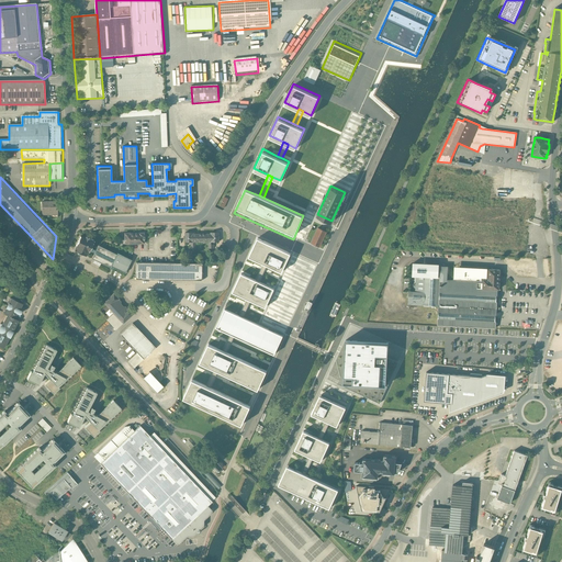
[(59,199),(42,199),(42,214),(59,214),(59,199)]
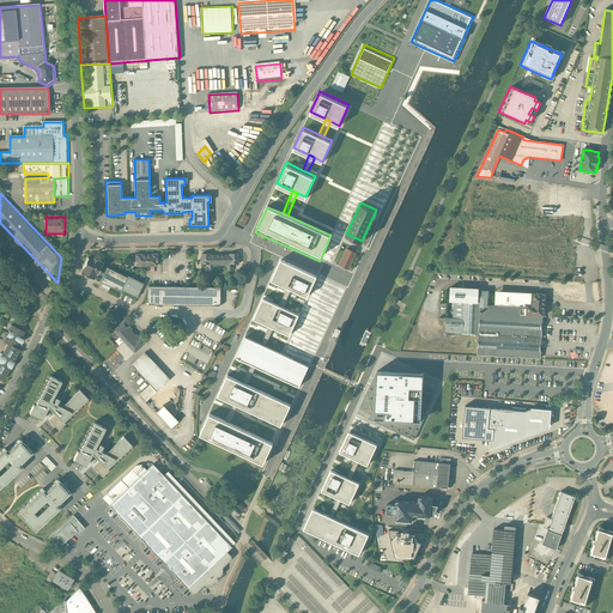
[(346,248),(339,266),(350,269),(356,253),(346,248)]
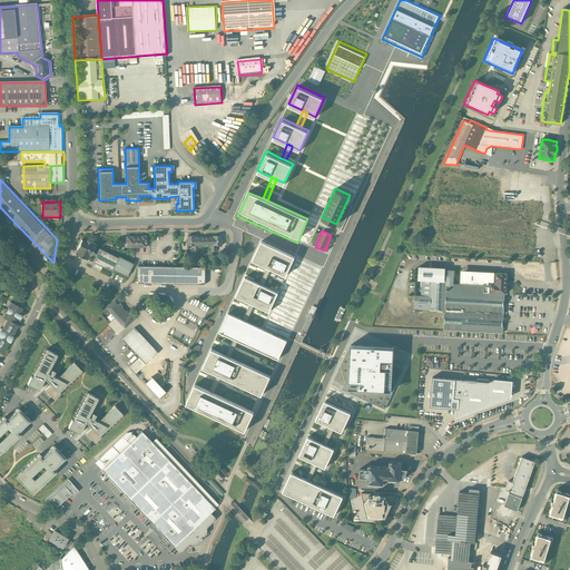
[(140,237),(131,237),(131,236),(126,236),(126,241),(126,243),(127,247),(146,247),(146,243),(146,239),(146,236),(140,236),(140,237)]
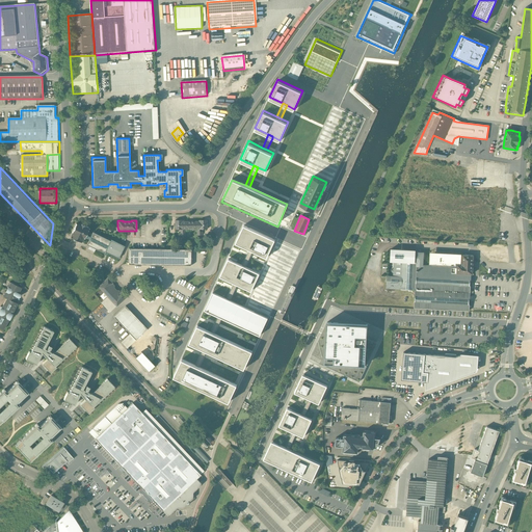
[(183,220),(176,220),(176,229),(208,229),(207,220),(200,220),(200,221),(183,221),(183,220)]
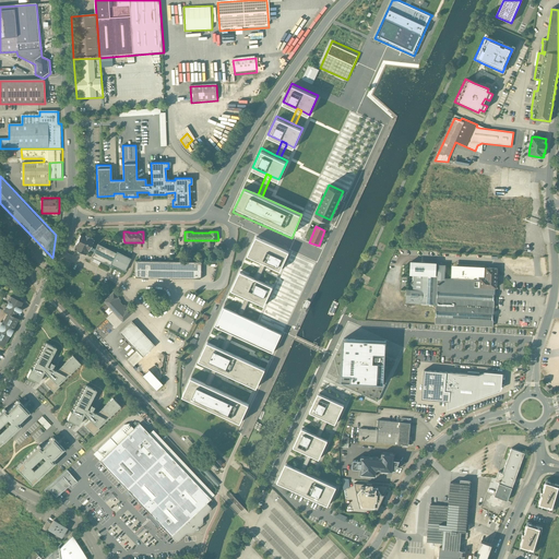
[(257,234),(248,252),(262,259),(266,261),(278,266),(281,268),(289,249),(257,234)]
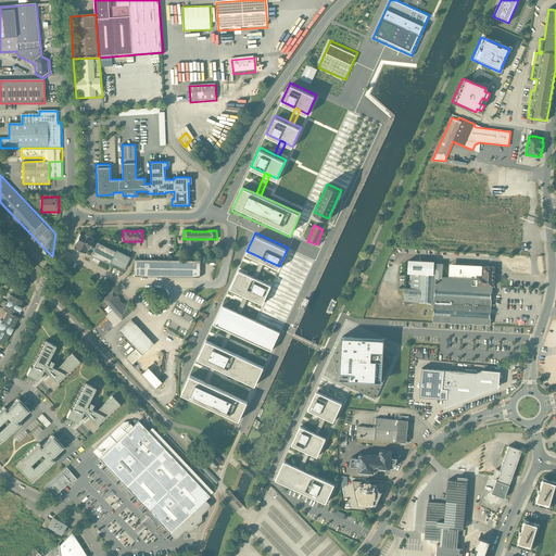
[(93,238),(85,234),(84,236),(79,234),(75,242),(76,242),(74,248),(85,253),(87,248),(88,249),(88,248),(93,251),(91,256),(109,265),(110,264),(124,270),(130,257),(116,250),(115,251),(98,242),(95,248),(90,245),(93,238)]
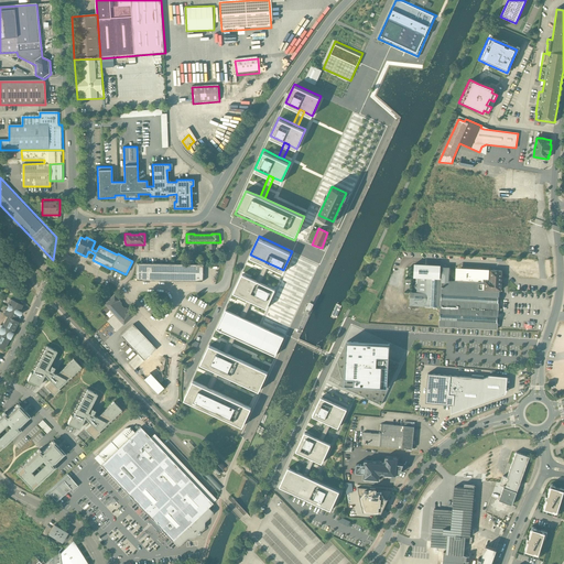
[(269,263),(264,261),(259,272),(257,278),(261,280),(263,274),(269,263)]
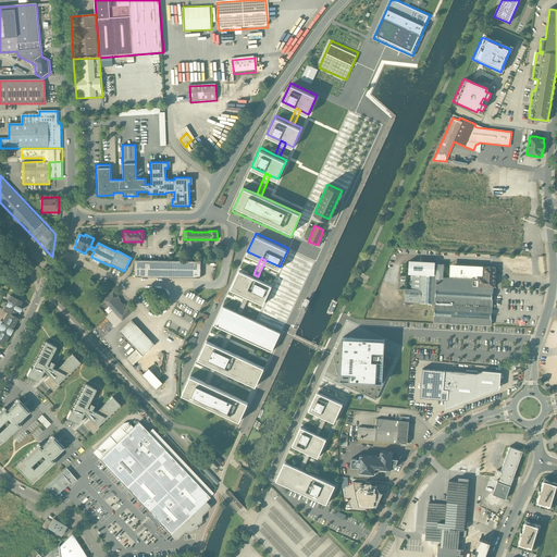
[(200,261),(135,260),(134,276),(200,279),(200,261)]
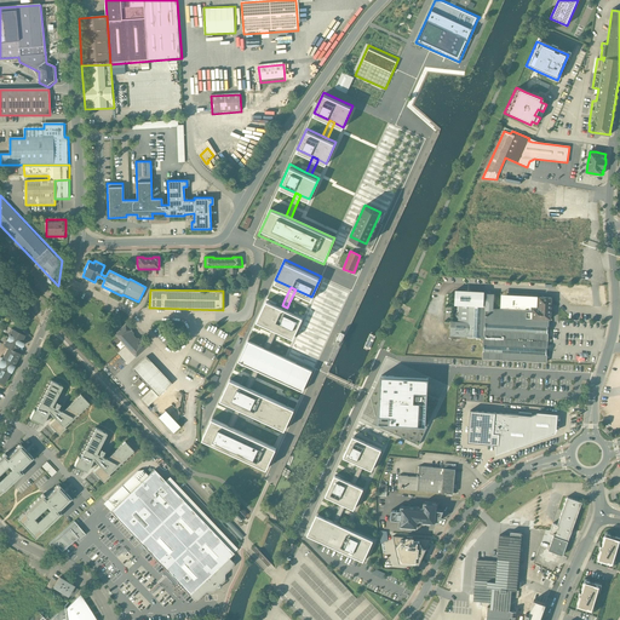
[(494,310),(494,296),(484,296),(484,293),(455,292),(454,314),(458,314),(458,322),(449,322),(448,338),(484,340),(483,361),(547,365),(551,300),(501,297),(500,310),(494,310)]
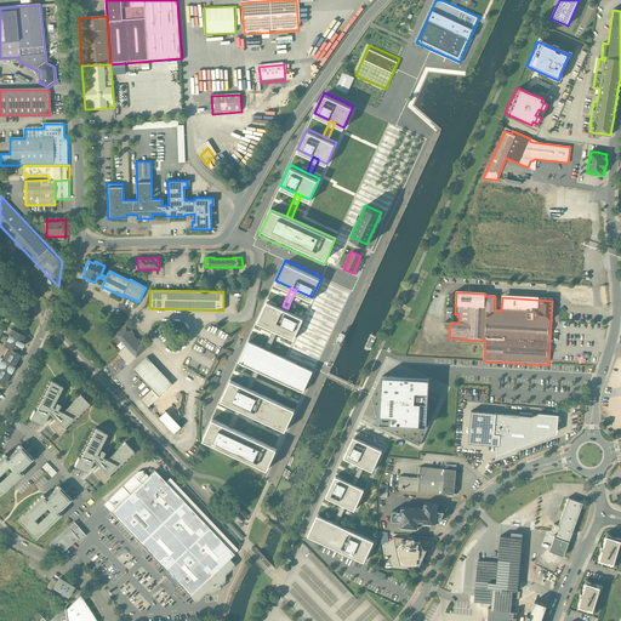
[(267,298),(257,319),(273,326),(278,329),(291,335),(294,336),(303,315),(301,314),(288,308),(283,306),(267,298)]
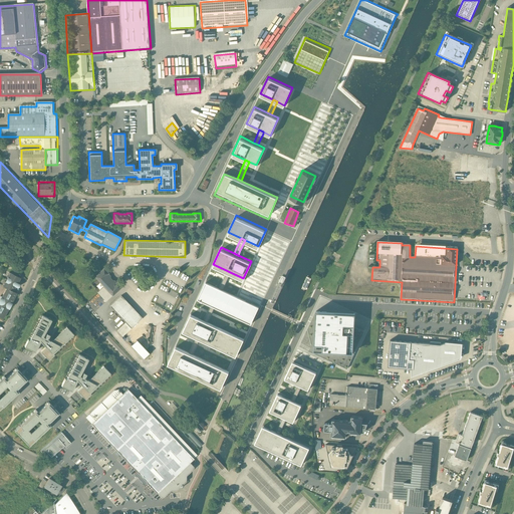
[(112,282),(108,278),(109,276),(108,274),(108,273),(104,268),(95,277),(103,286),(97,292),(106,301),(121,287),(116,282),(116,283),(114,281),(112,282)]
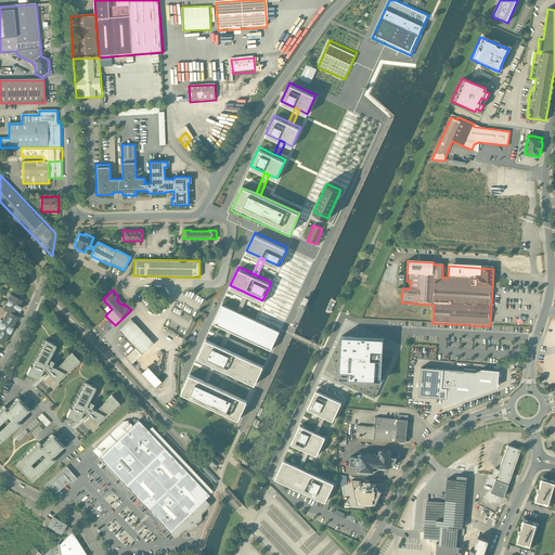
[(248,294),(244,292),(240,302),(236,307),(241,309),(243,304),(248,294)]
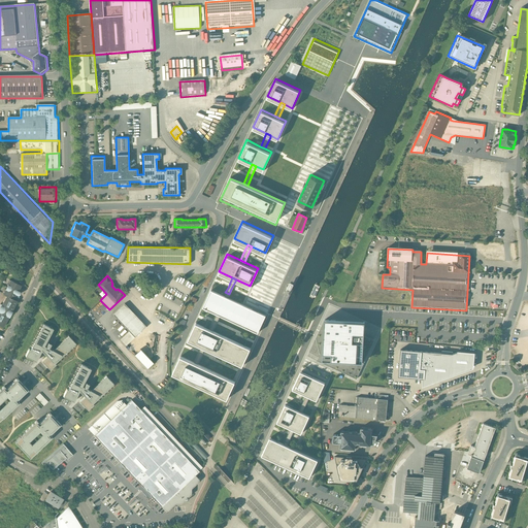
[(7,296),(1,307),(0,306),(0,307),(0,325),(3,327),(9,317),(11,312),(17,301),(13,299),(17,294),(18,295),(20,292),(18,291),(21,286),(10,281),(3,294),(7,296)]
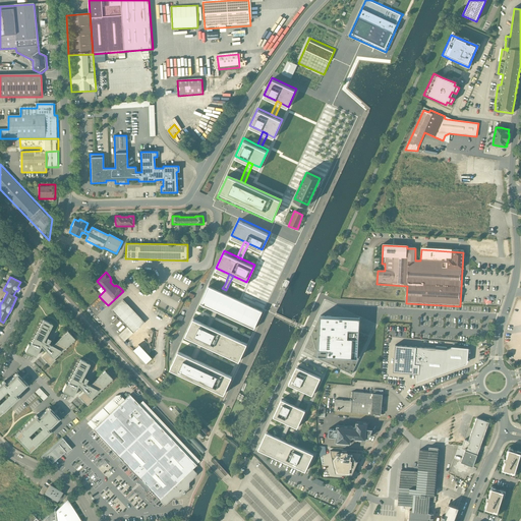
[(209,282),(200,300),(214,306),(218,307),(255,325),(263,307),(251,301),(237,295),(226,290),(222,288),(209,282)]
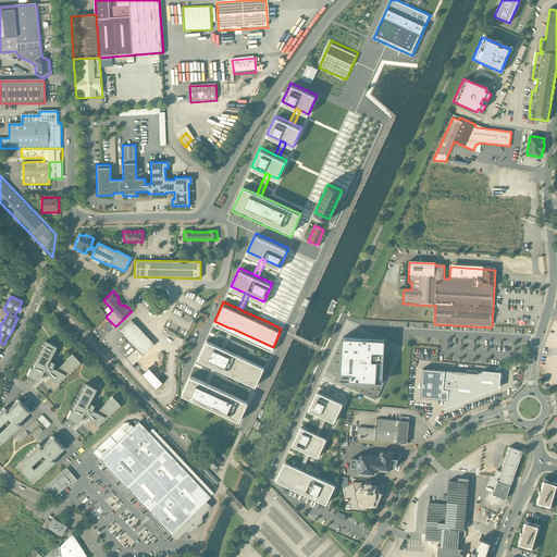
[(155,345),(132,320),(119,332),(136,349),(143,356),(155,345)]
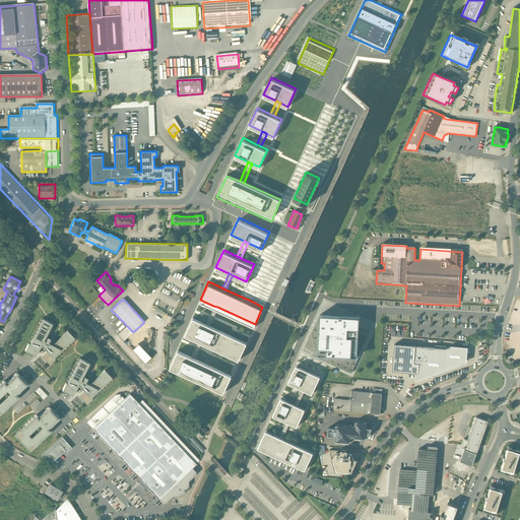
[(217,307),(213,306),(209,315),(207,320),(210,322),(213,317),(217,307)]
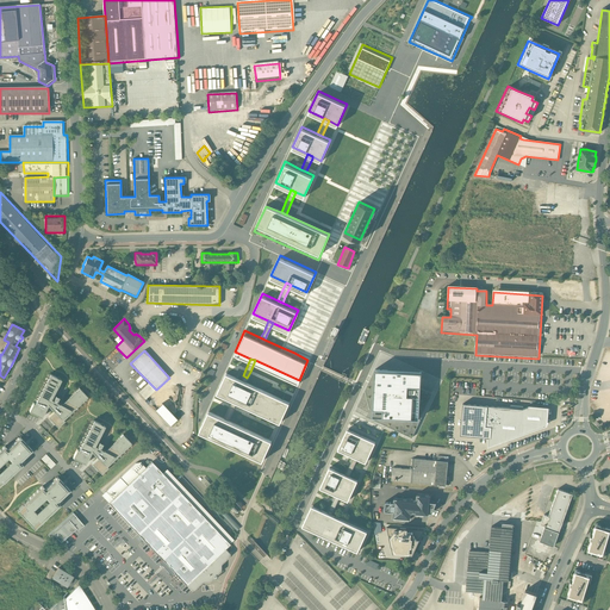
[(374,366),(355,408),(412,434),(431,391),(421,386),(422,369),(374,366)]
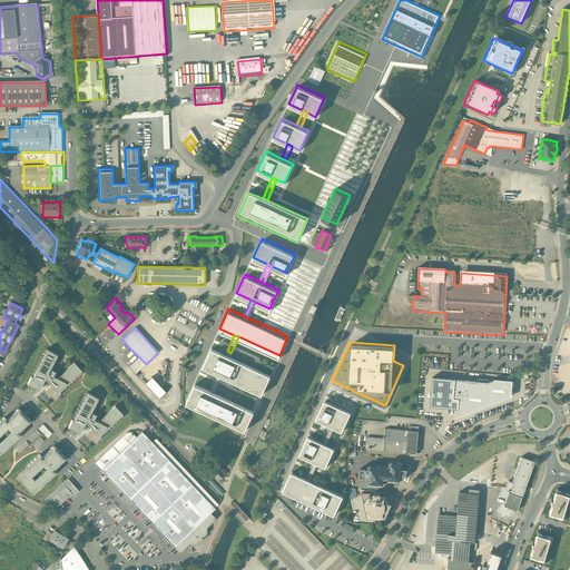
[(212,344),(203,363),(218,370),(222,372),(259,390),(263,391),(266,385),(272,372),(231,353),(227,351),(212,344)]
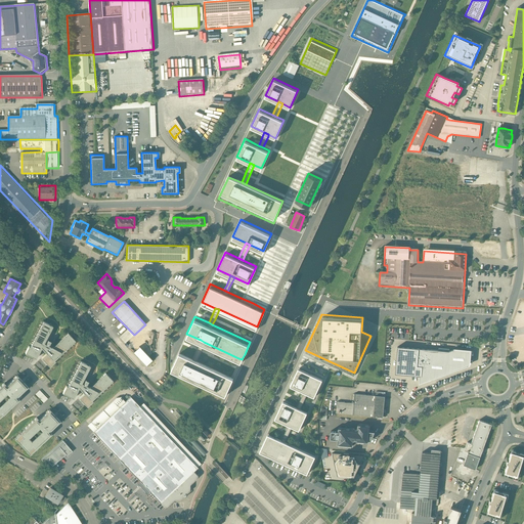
[(51,341),(48,340),(46,344),(44,343),(52,326),(43,321),(30,347),(29,346),(26,353),(36,358),(41,348),(44,351),(47,353),(42,358),(50,366),(55,361),(54,360),(75,341),(69,333),(53,347),(51,346),(49,346),(51,341)]
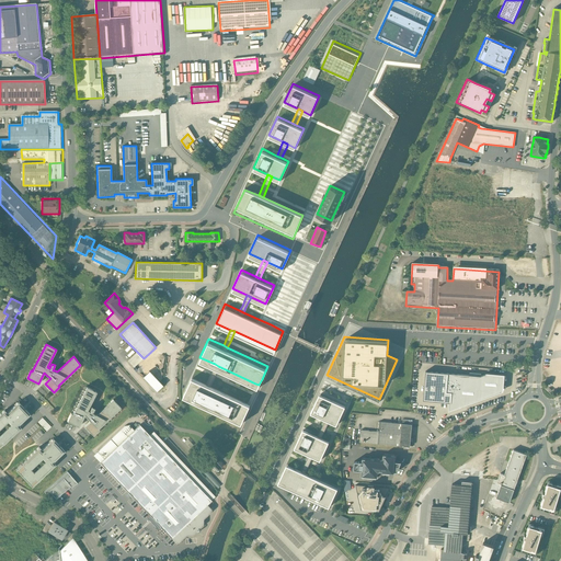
[(137,352),(128,361),(135,367),(144,358),(137,352)]
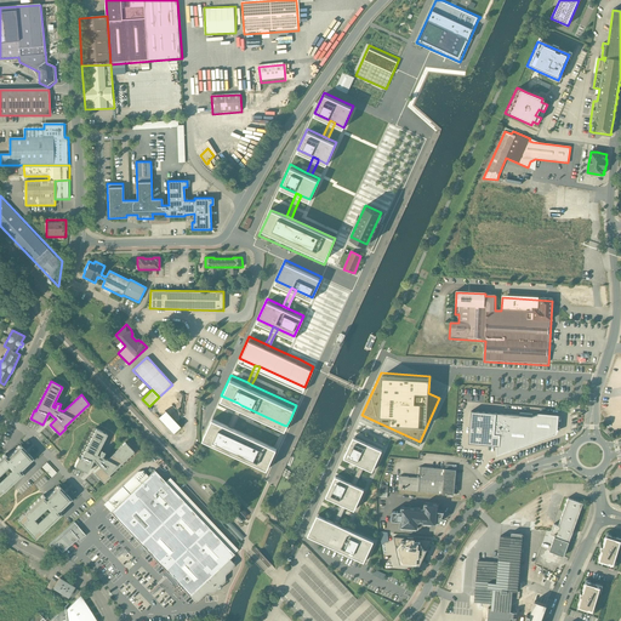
[(241,405),(238,403),(232,415),(229,421),(233,423),(235,417),(241,405)]
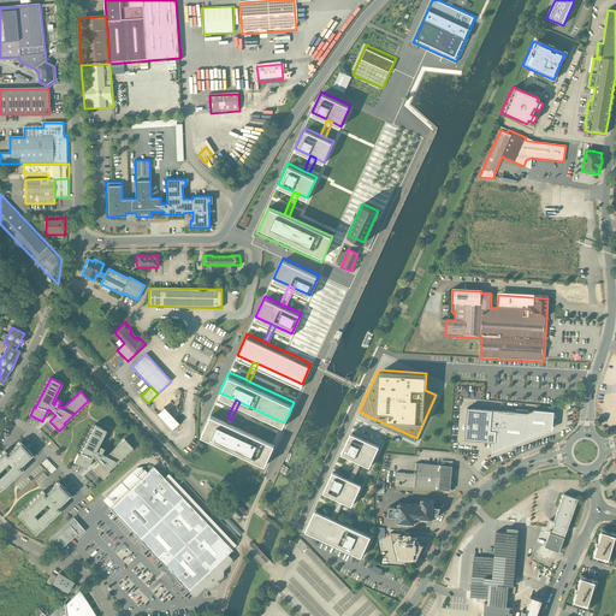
[(179,424),(164,408),(157,414),(172,430),(179,424)]
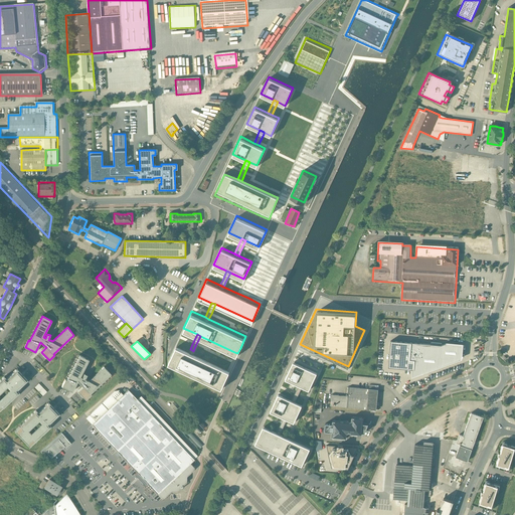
[(440,346),(388,341),(386,367),(410,369),(409,376),(460,359),(461,345),(445,343),(440,346)]
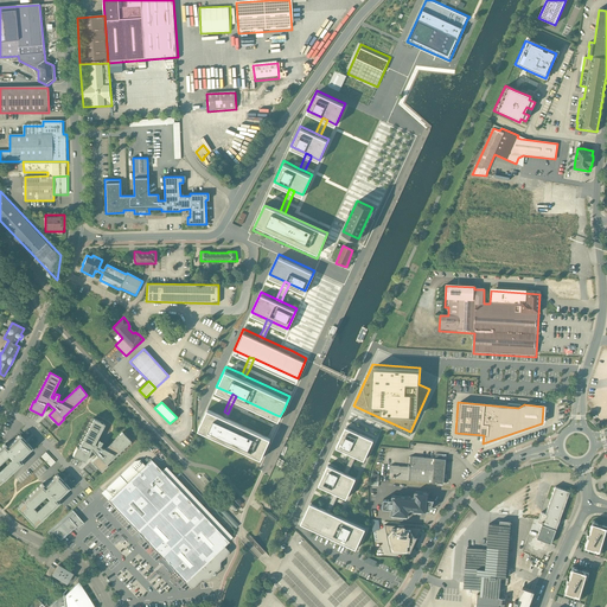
[(208,404),(198,425),(262,454),(266,447),(272,433),(268,432),(228,414),(224,411),(208,404)]
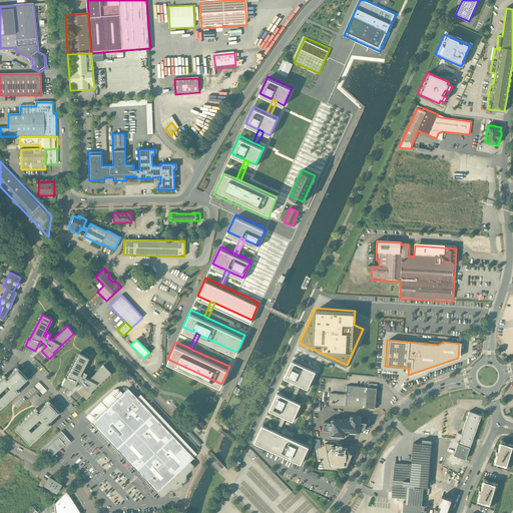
[(65,378),(61,385),(72,390),(77,380),(80,383),(82,385),(77,390),(86,399),(91,393),(90,392),(110,373),(103,365),(88,379),(87,379),(84,377),(86,374),(84,372),(82,376),(80,375),(88,359),(79,354),(66,379),(65,378)]
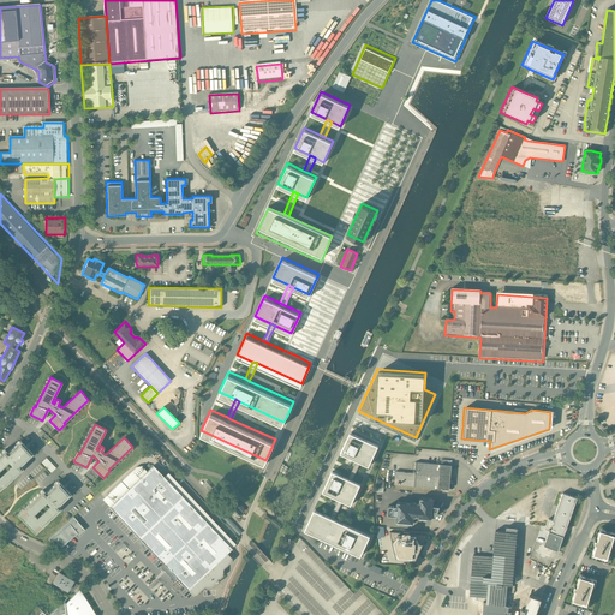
[(345,439),(340,449),(356,457),(360,458),(369,463),(378,442),(350,429),(345,439)]
